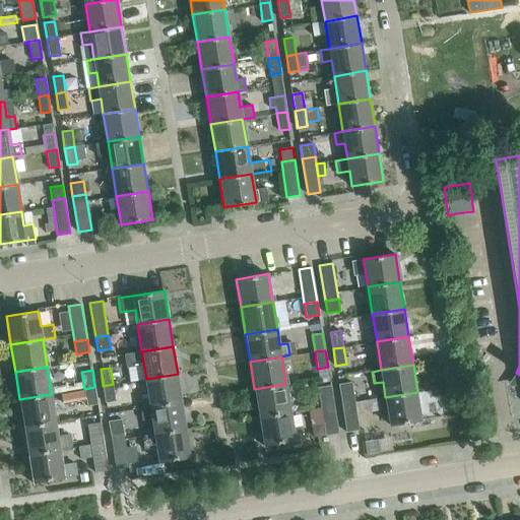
[(182,401),(178,374),(146,379),(150,406),(182,401)]
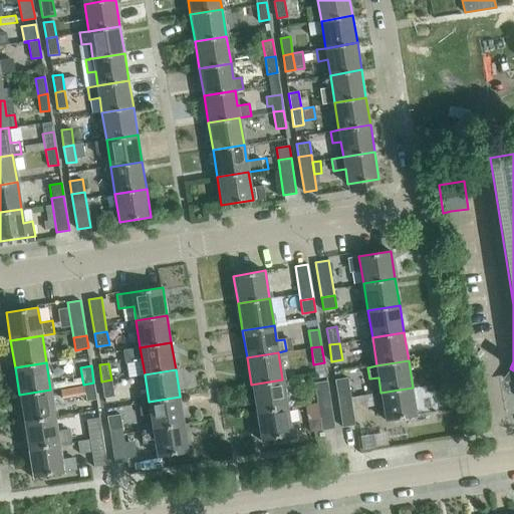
[(347,377),(334,379),(336,392),(349,390),(347,377)]
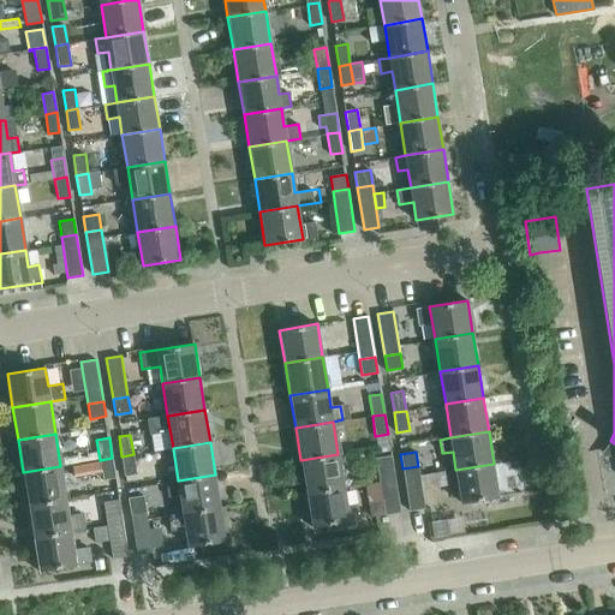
[(137,473),(135,464),(133,454),(121,457),(125,476),(137,473)]
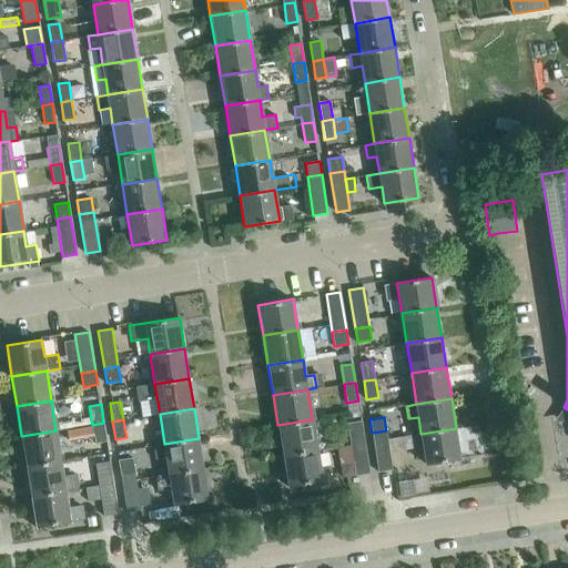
[(317,449),(312,419),(277,425),(282,455),(317,449)]
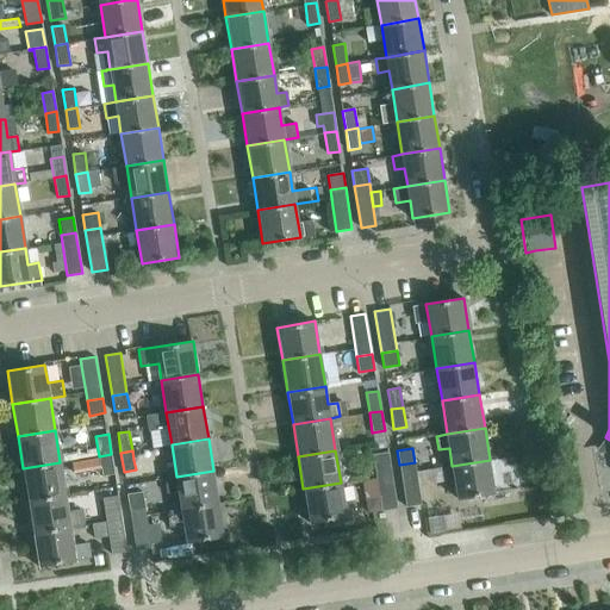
[(391,467),(387,452),(373,454),(375,470),(391,467)]
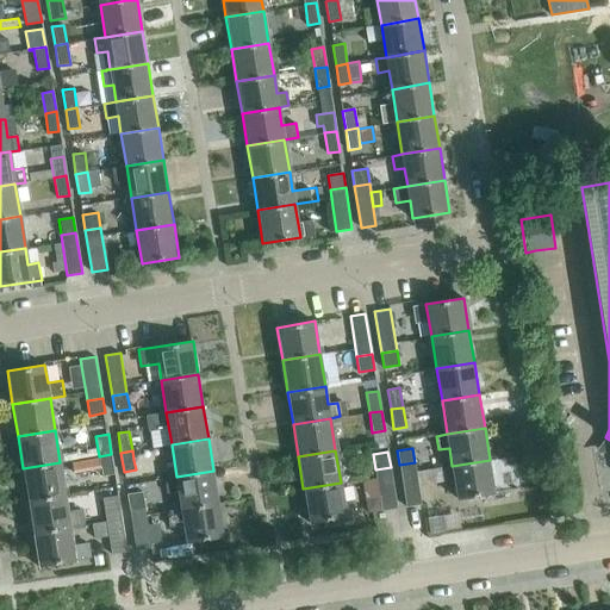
[(114,473),(111,454),(99,456),(101,475),(114,473)]
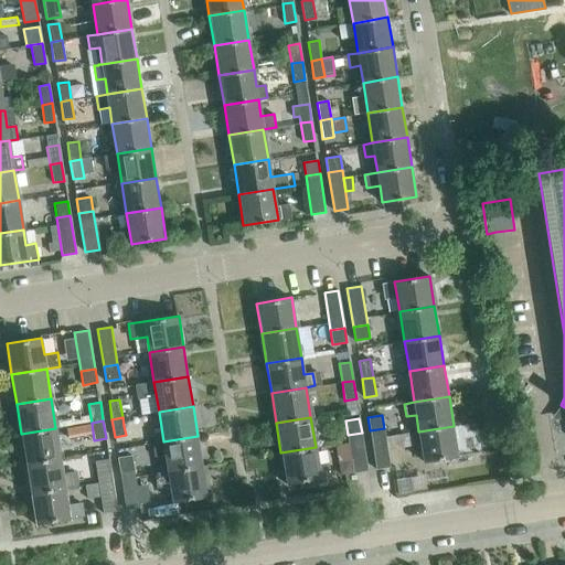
[(68,437),(93,433),(92,423),(66,426),(68,437)]
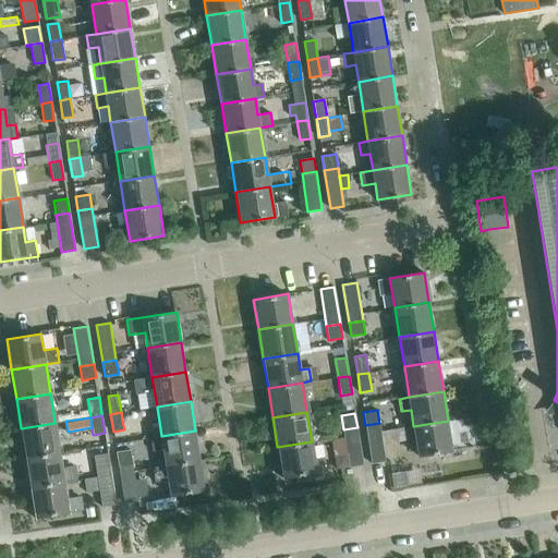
[(452,450),(448,421),(413,426),(404,427),(407,439),(415,438),(419,456),(452,450)]
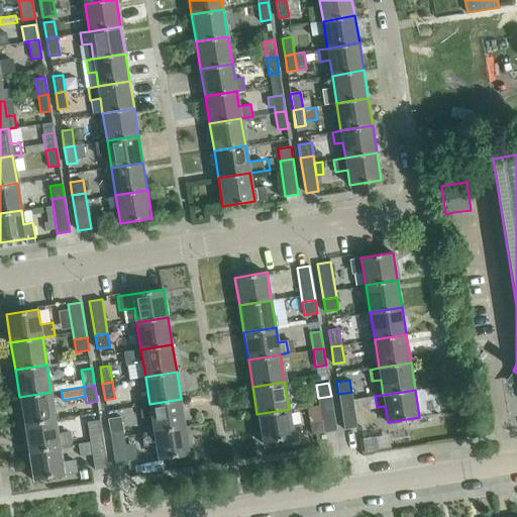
[(56,419),(50,392),(19,397),(23,424),(56,419)]
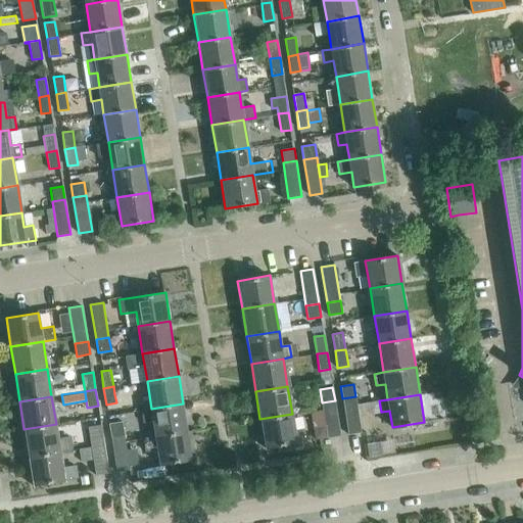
[(357,405),(355,396),(342,398),(348,434),(362,432),(359,416),(357,405)]
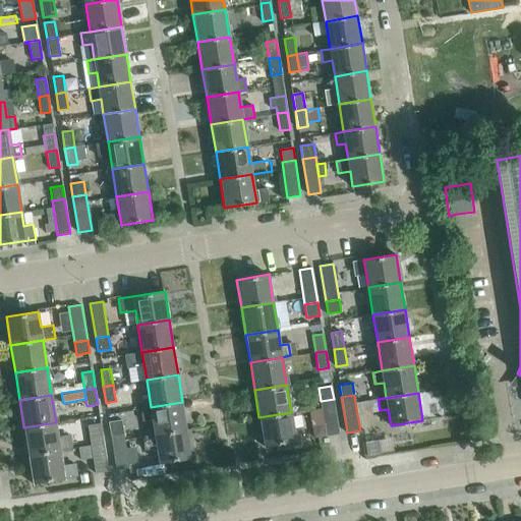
[(339,433),(334,399),(321,401),(325,424),(326,436),(339,433)]
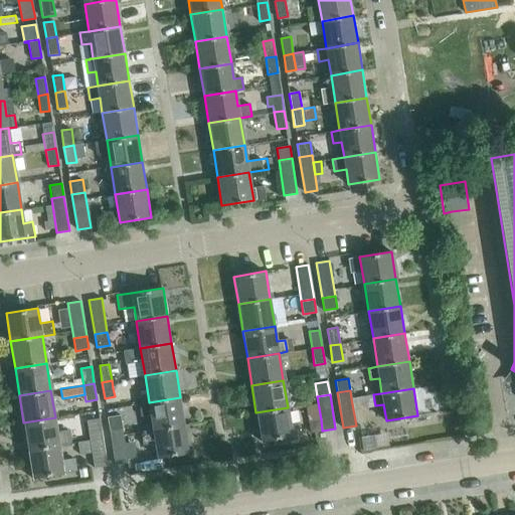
[(353,409),(375,405),(373,394),(351,398),(353,409)]
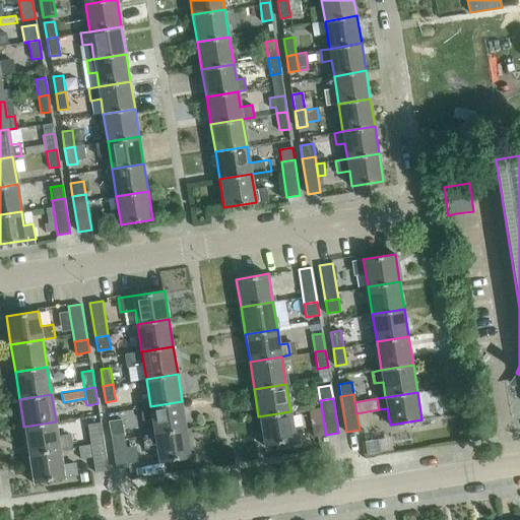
[(187,429),(182,401),(150,406),(140,407),(142,420),(152,418),(154,434),(187,429)]
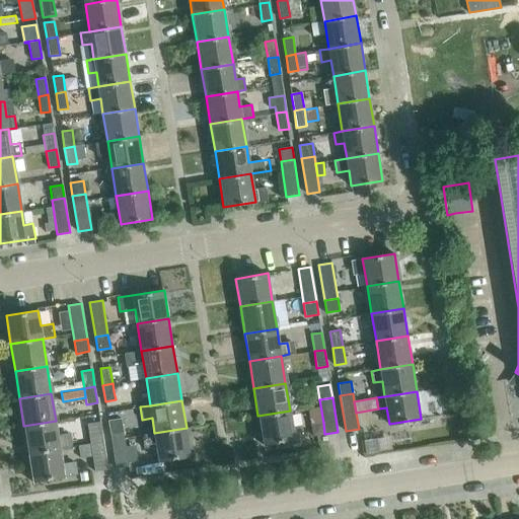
[(294,438),(290,411),(257,416),(263,444),(270,443),(294,438)]
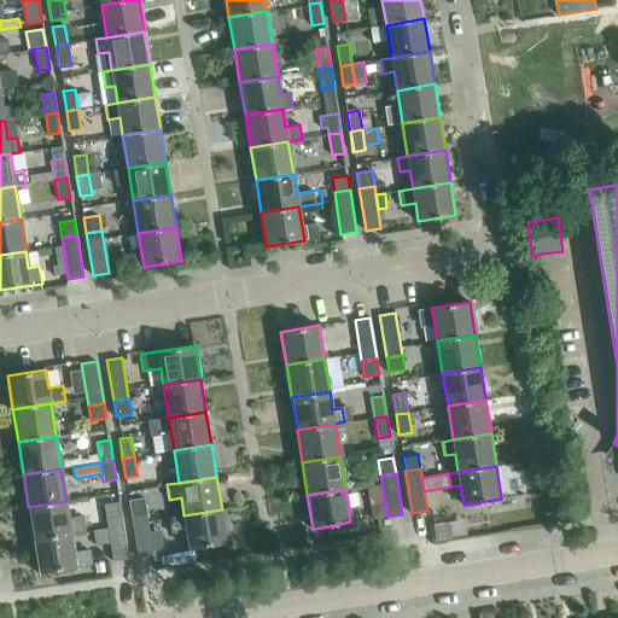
[(145,497),(129,500),(132,516),(147,513),(145,497)]
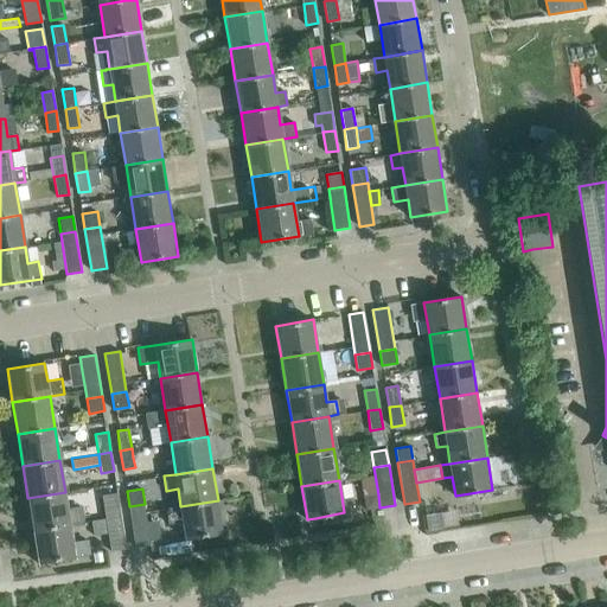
[(82,506),(68,509),(65,492),(27,498),(33,530),(70,524),(84,522),(82,506)]
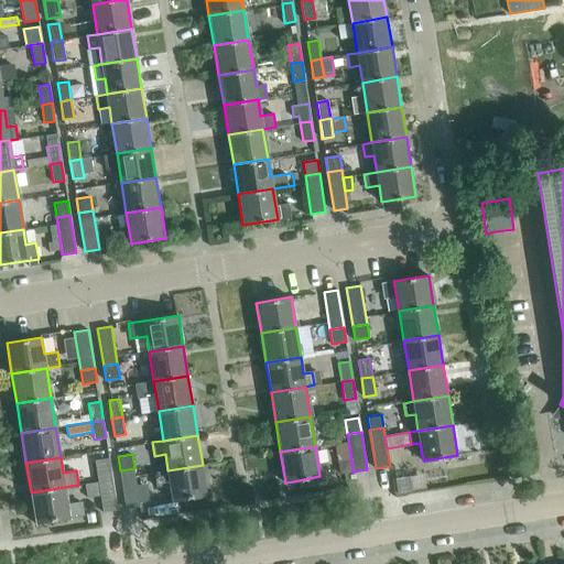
[(111,473),(109,458),(95,461),(97,475),(111,473)]
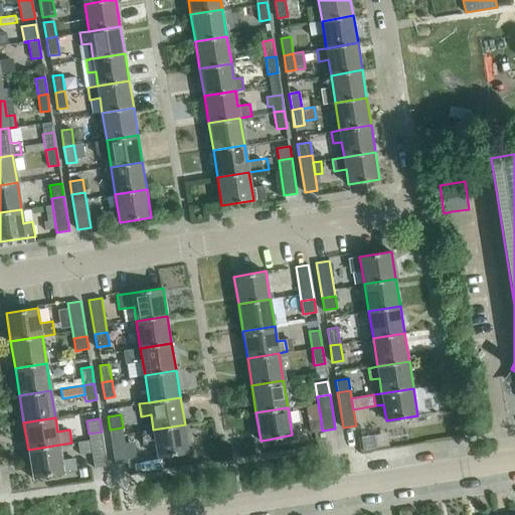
[(311,433),(322,431),(321,419),(309,421),(311,433)]
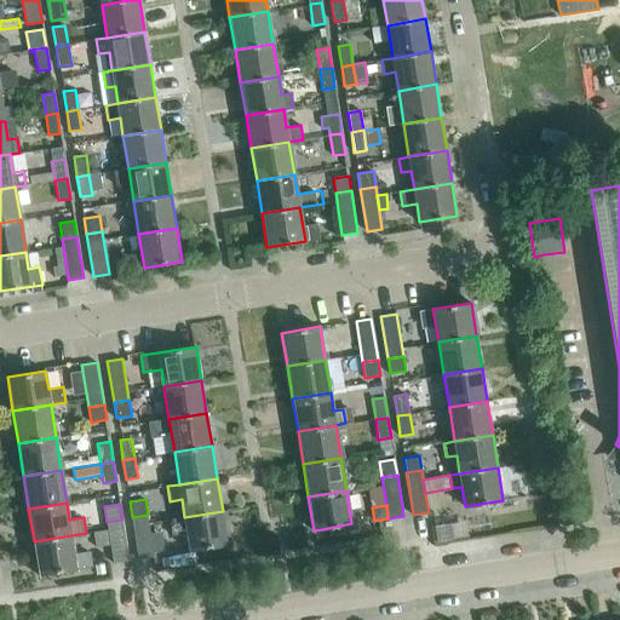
[(228,545),(223,511),(184,517),(170,520),(172,535),(187,533),(190,551),(228,545)]
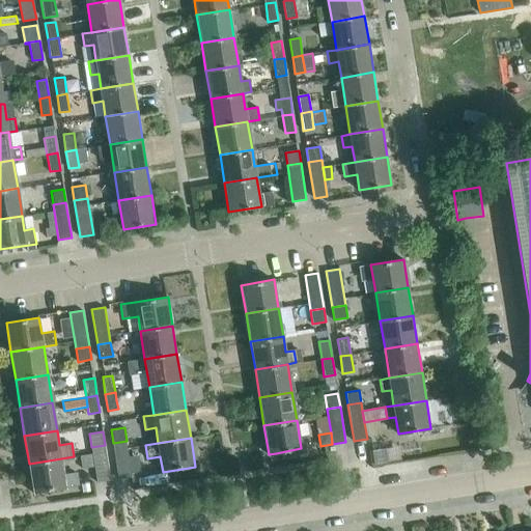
[(132,477),(127,441),(113,443),(118,479),(132,477)]
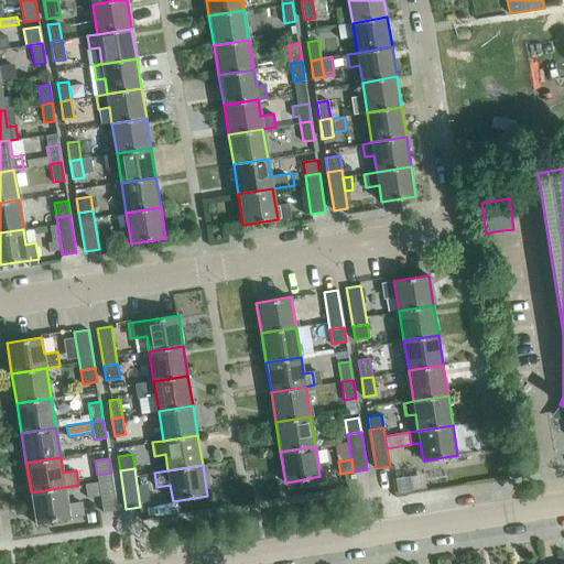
[(117,510),(111,473),(97,475),(98,481),(85,484),(87,498),(100,496),(104,512),(117,510)]
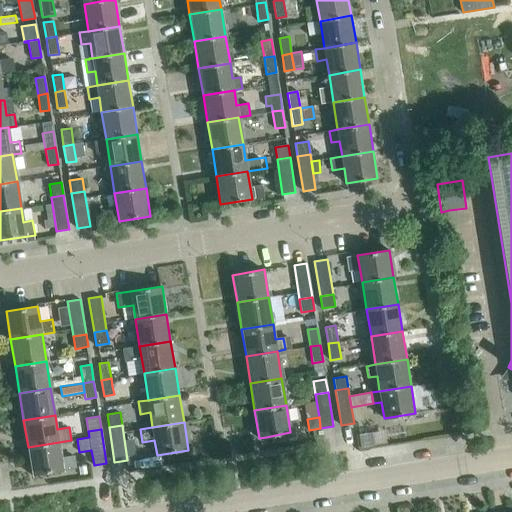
[(74,455),(61,457),(59,442),(28,447),(32,475),(77,468),(74,455)]
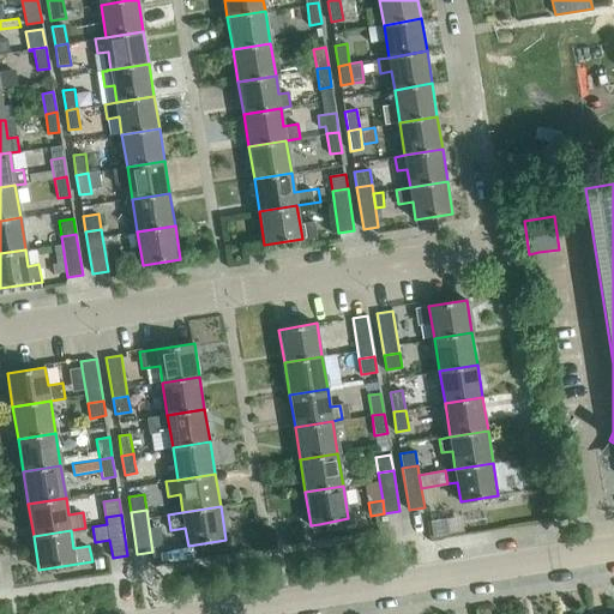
[(104,566),(102,555),(94,558),(95,567),(104,566)]
